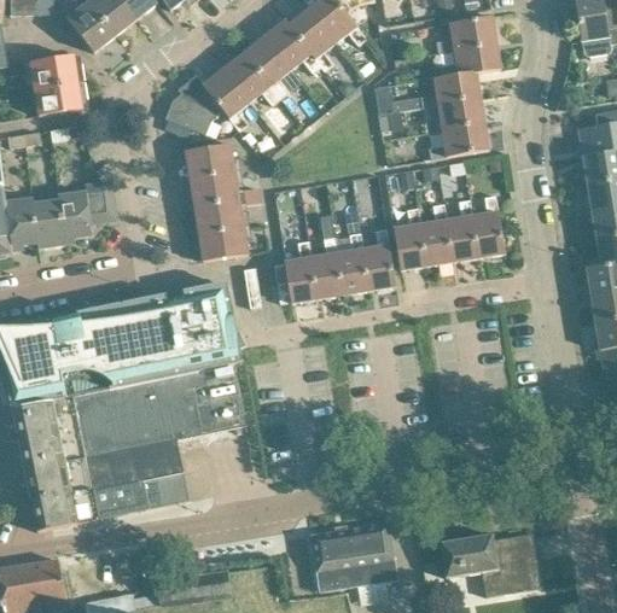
[(9,0),(10,15),(27,15),(25,0),(9,0)]
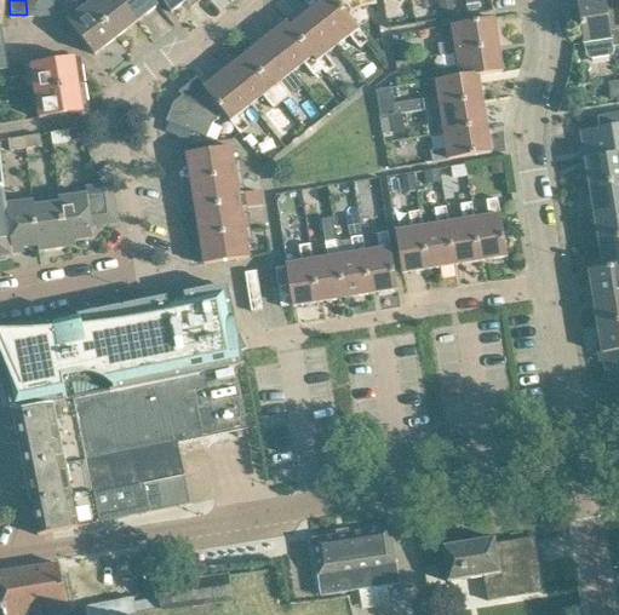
[(26,0),(27,15),(40,13),(40,0),(26,0)]
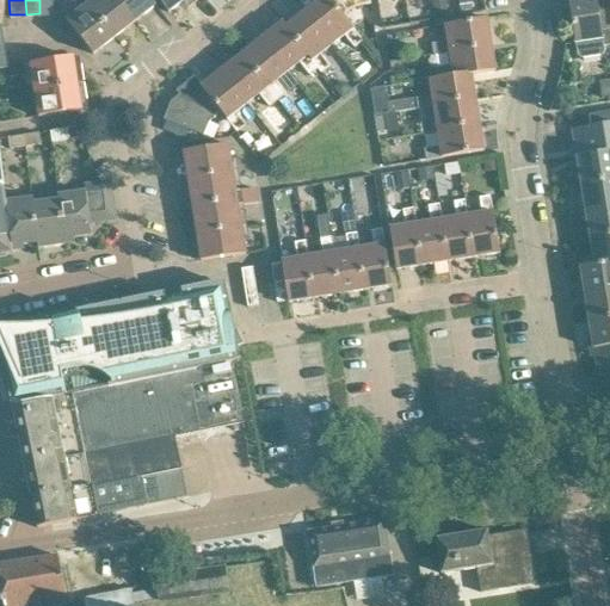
[(39,0),(39,13),(53,13),(51,0),(39,0)]
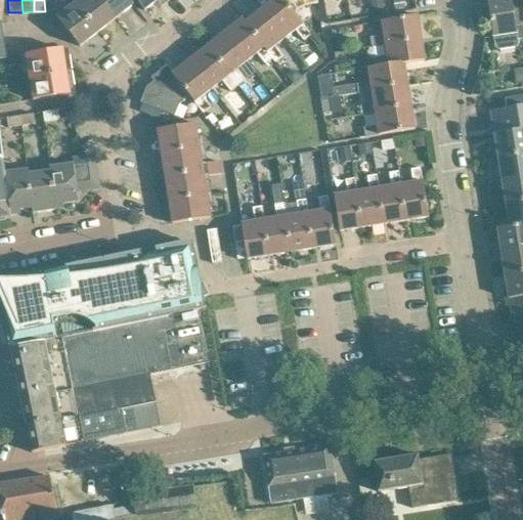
[(79,44),(98,29),(77,0),(75,0),(56,14),(79,44)]
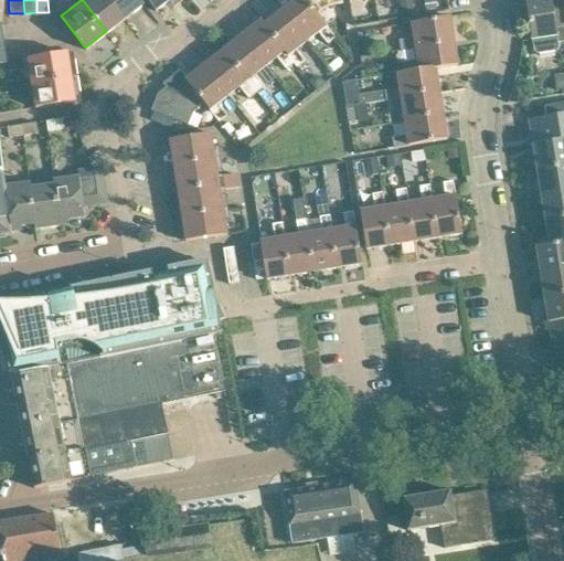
[(106,31),(124,17),(110,0),(83,0),(106,31)]
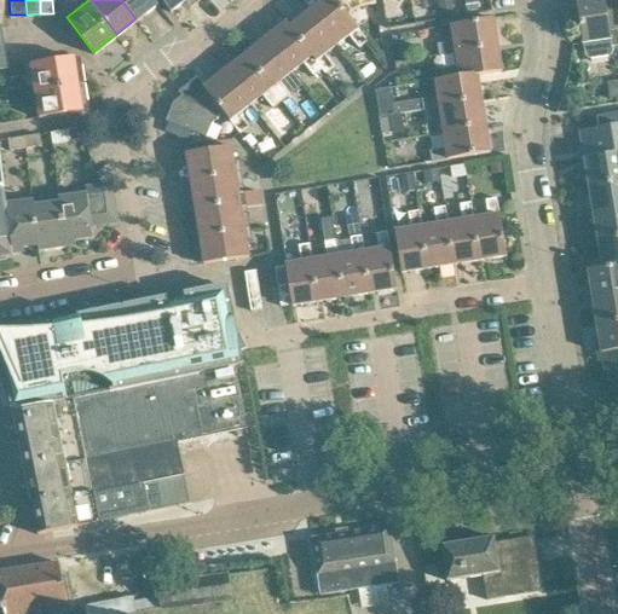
[(121,0),(136,18),(156,3),(154,0),(121,0)]
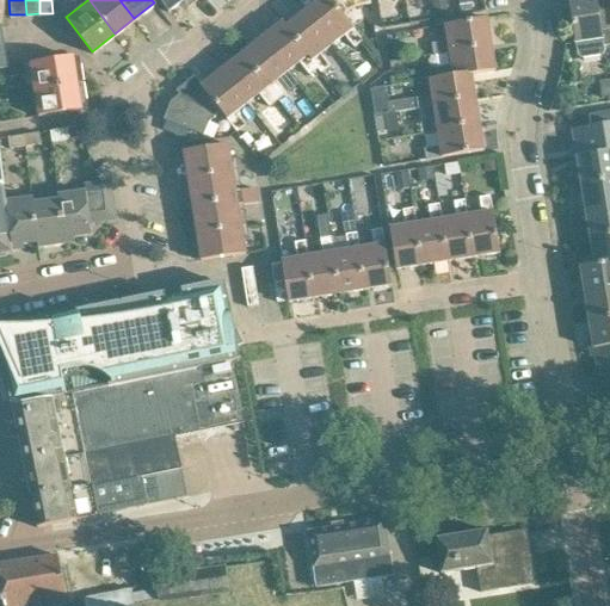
[(159,0),(167,10),(178,0),(180,4),(186,5),(192,0),(159,0)]
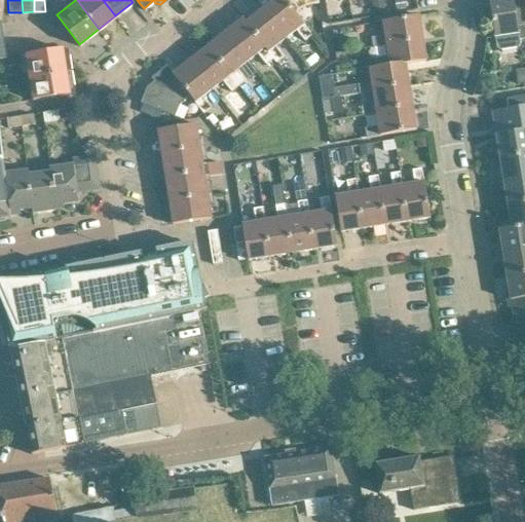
[(296,11),(300,8),(294,0),(271,0),(266,4),(290,34),(296,29),(304,39),(312,33),(296,11)]
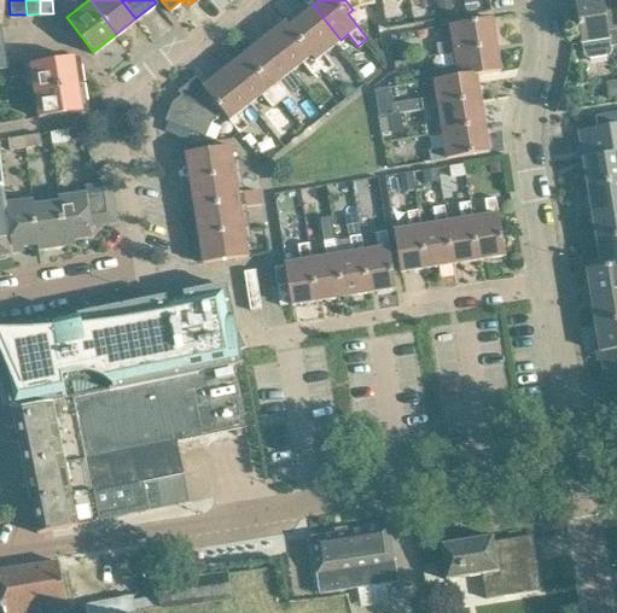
[(345,0),(353,10),(359,5),(373,3),(373,0),(345,0)]
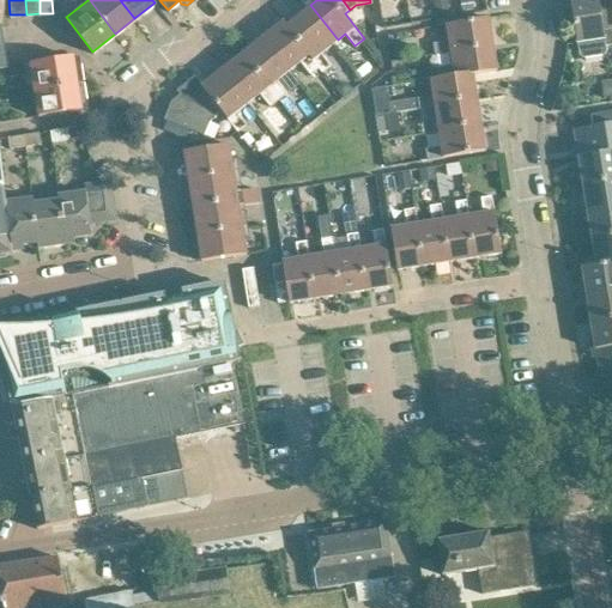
[(604,44),(611,42),(611,7),(610,0),(569,0),(577,53),(582,56),(601,53),(605,48),(604,44)]
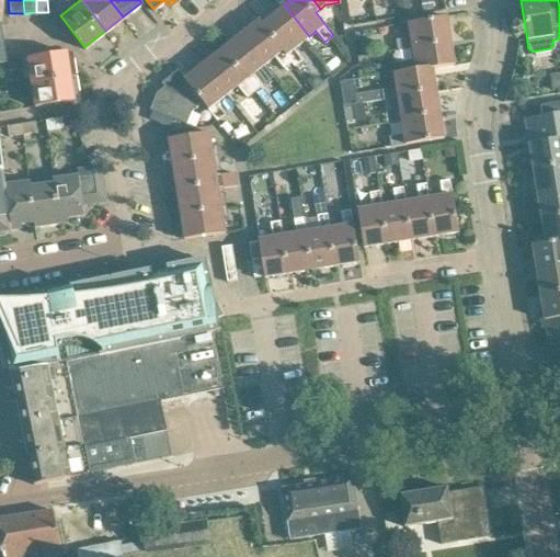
[(295,48),(309,36),(284,4),(263,21),(296,63),(303,58),(295,48)]
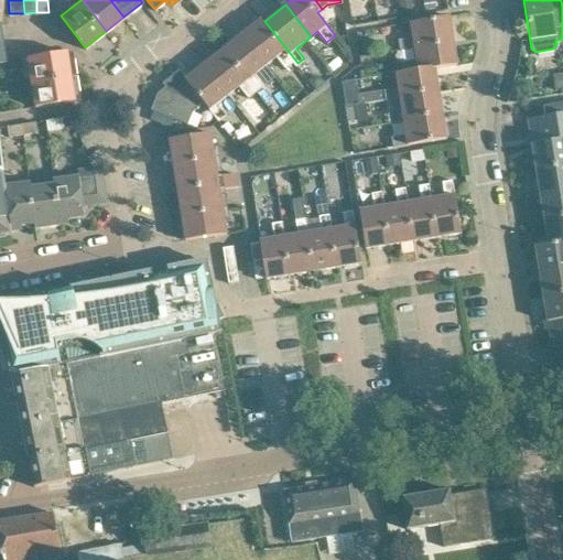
[(415,46),(452,40),(447,14),(411,20),(413,36),(399,39),(400,49),(415,46)]
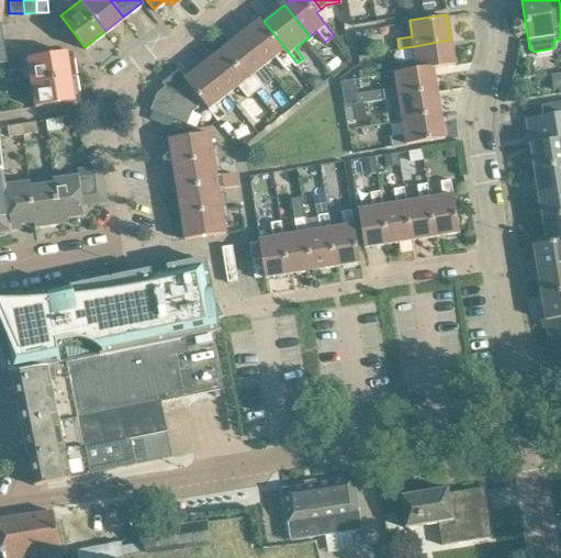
[(296,63),(264,21),(262,22),(259,18),(239,33),(265,64),(275,56),(283,67),(291,62),(293,66),(296,63)]
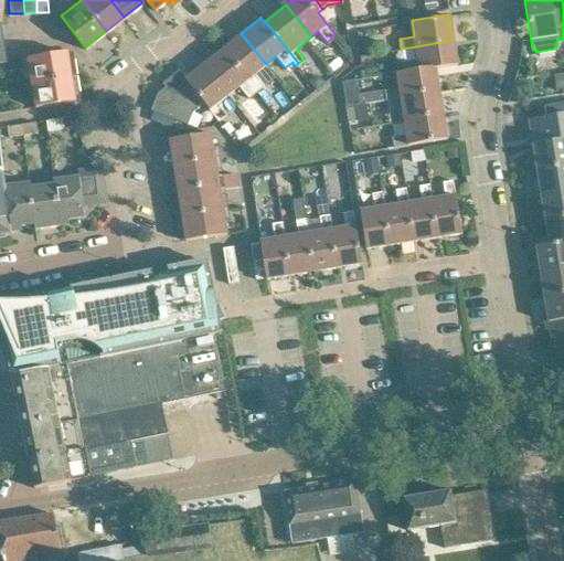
[(256,72),(266,64),(241,33),(220,49),(254,93),(265,84),(256,72)]
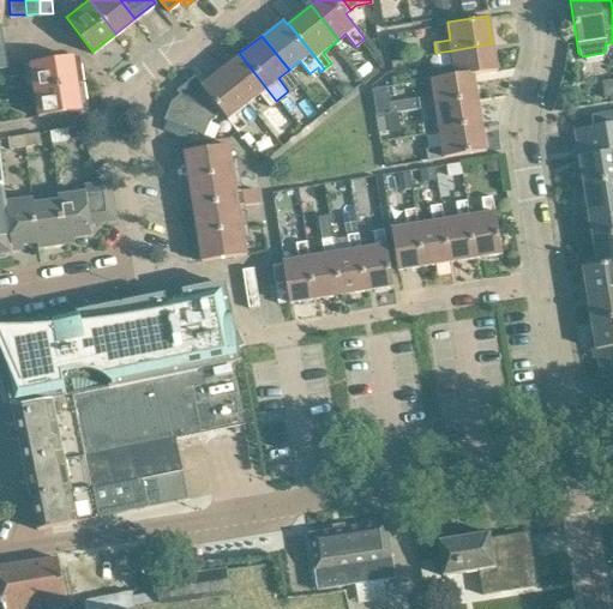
[(439,77),(496,67),(492,43),(452,50),(454,65),(438,67),(439,77)]
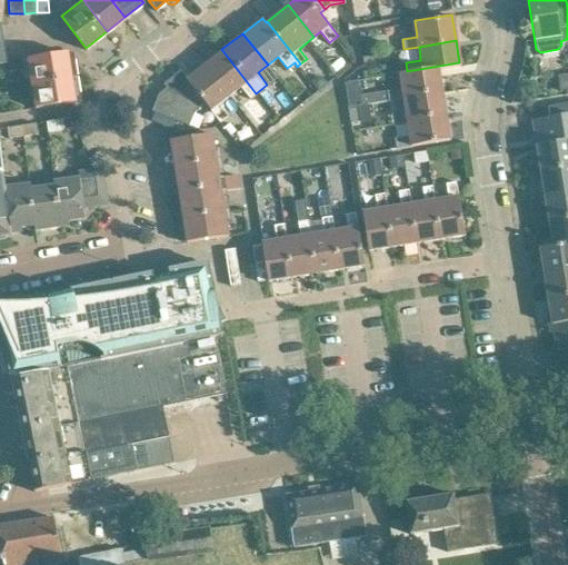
[(250,98),(256,93),(221,49),(200,66),(226,98),(241,86),(250,98)]
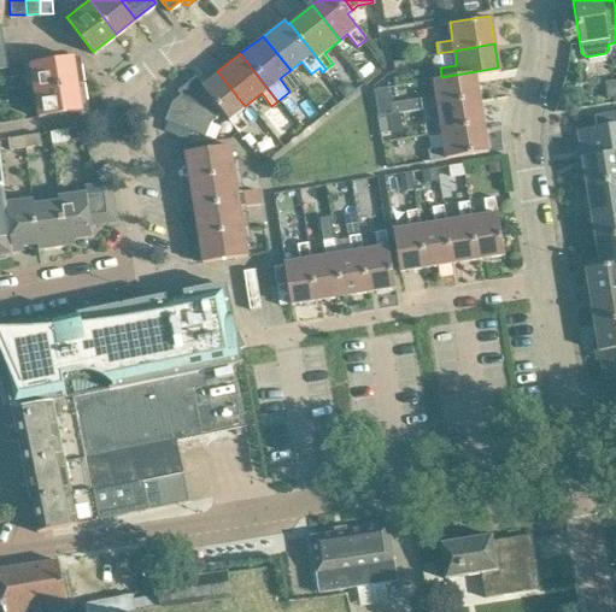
[(34,89),(83,82),(80,62),(74,63),(72,54),(29,62),(34,89)]
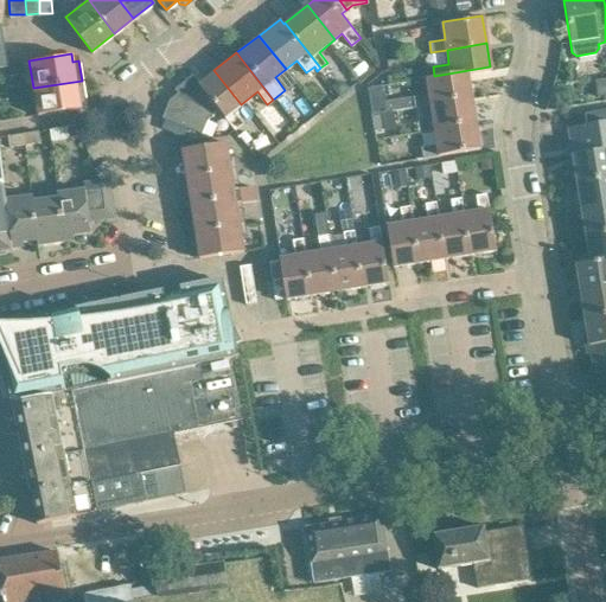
[(371,113),(429,103),(471,96),(467,71),(490,68),(490,66),(434,76),(426,77),(428,93),(384,100),(381,83),(367,85),(371,113)]
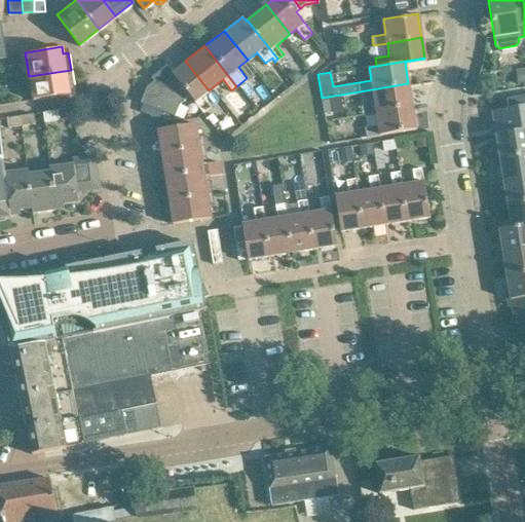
[(202,96),(209,90),(185,61),(173,71),(166,63),(159,68),(183,99),(189,94),(202,111),(210,106),(202,96)]
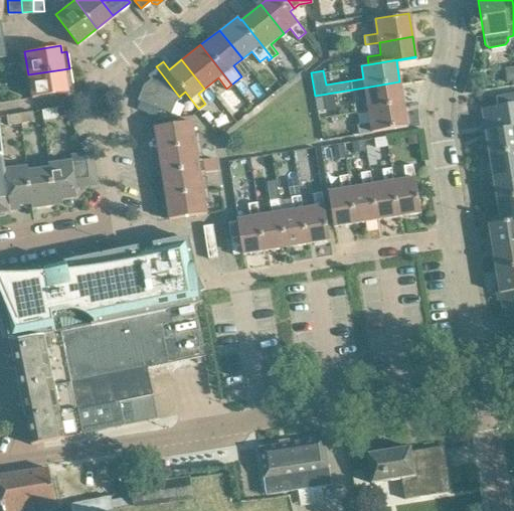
[(175,100),(179,97),(156,66),(147,73),(152,80),(148,84),(147,87),(142,86),(137,99),(170,112),(175,100)]
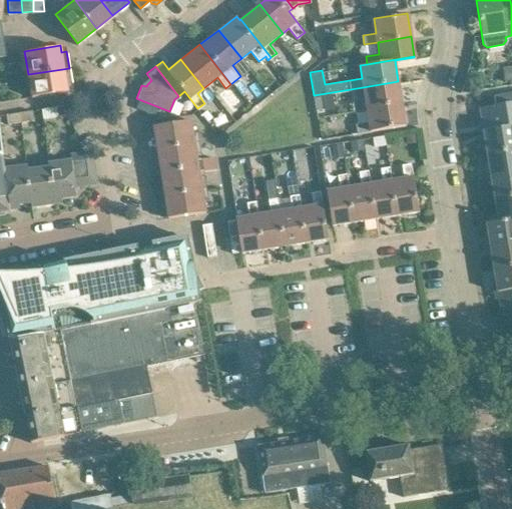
[(69,68),(28,74),(31,95),(67,90),(66,83),(71,82),(69,68)]
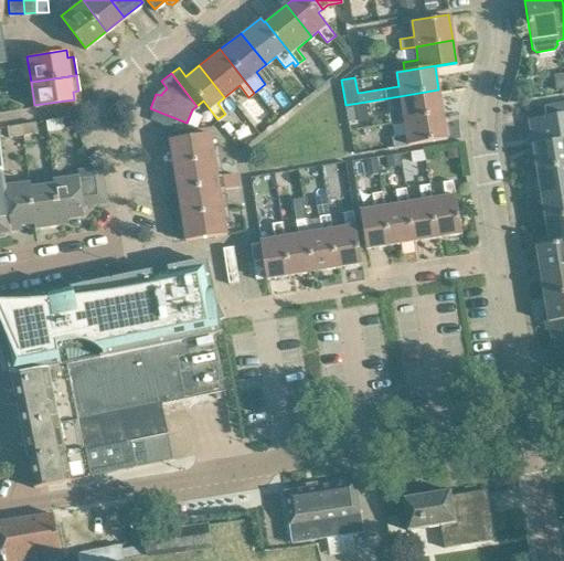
[(405,119),(442,113),(438,90),(400,96),(402,109),(389,112),(390,122),(405,119)]
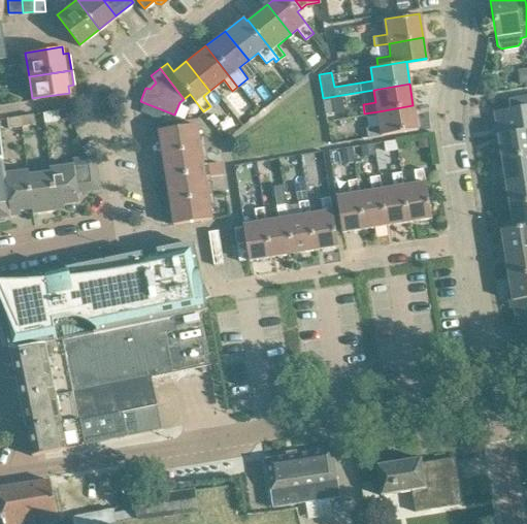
[(494,134),(526,128),(526,93),(507,96),(509,106),(493,109),(496,126),(493,127),(494,134)]
